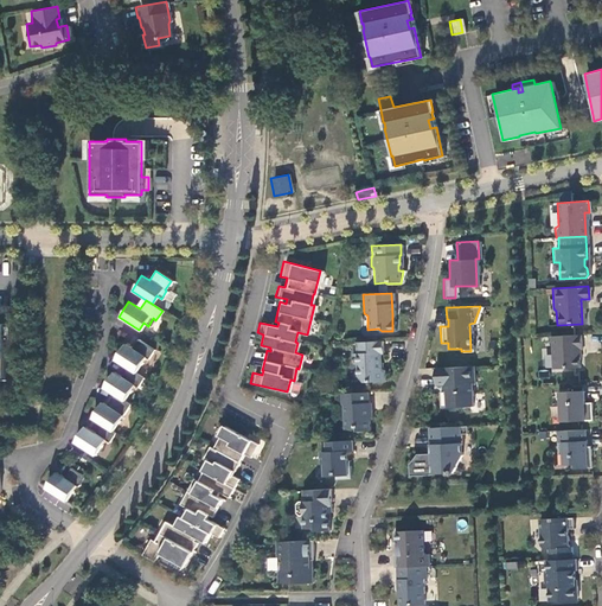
[(549,336),(550,368),(577,367),(576,349),(580,349),(578,335),(549,336)]
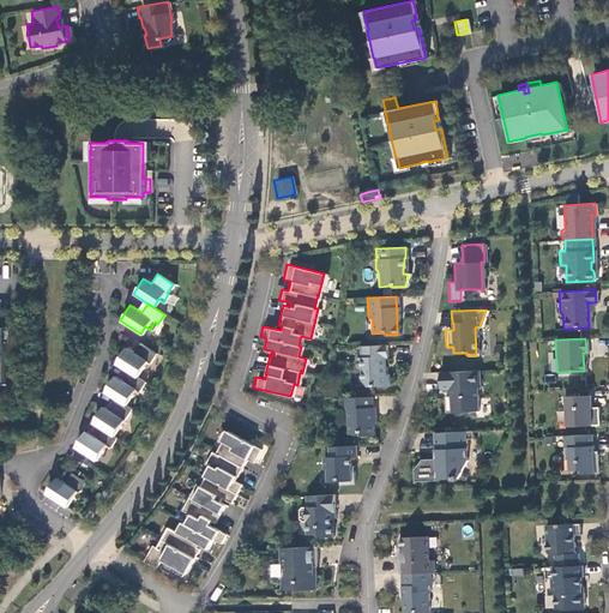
[(125,348),(114,364),(126,372),(134,377),(145,361),(148,364),(154,353),(137,343),(131,352),(125,348)]
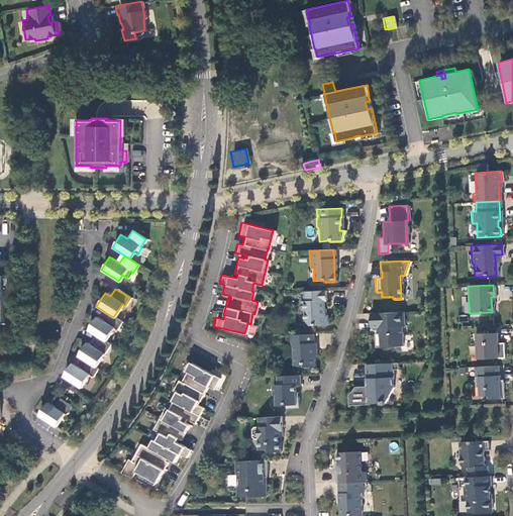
[(325,300),(324,290),(302,291),(302,301),(303,320),(308,325),(325,324),(325,314),(323,312),(322,300),(325,300)]
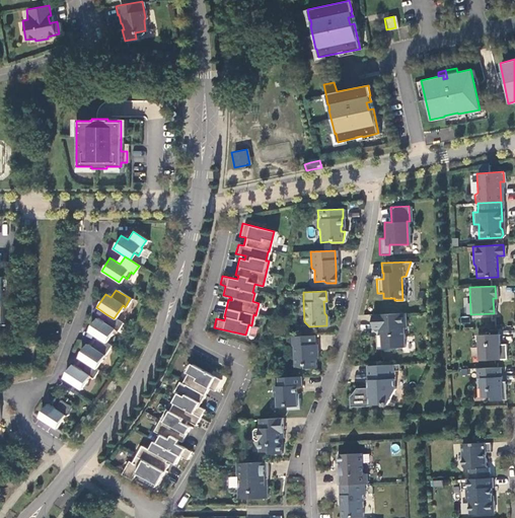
[(402,312),(369,314),(370,328),(378,327),(379,335),(374,335),(374,348),(402,347),(401,327),(403,327),(402,312)]
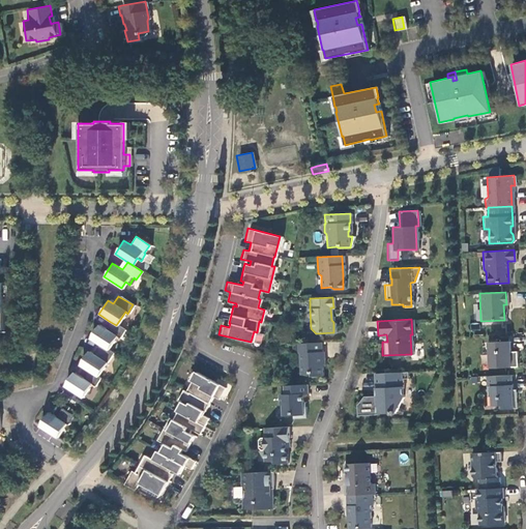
[(104,328),(97,324),(89,339),(97,344),(107,350),(115,336),(118,338),(123,329),(116,325),(109,321),(104,328)]
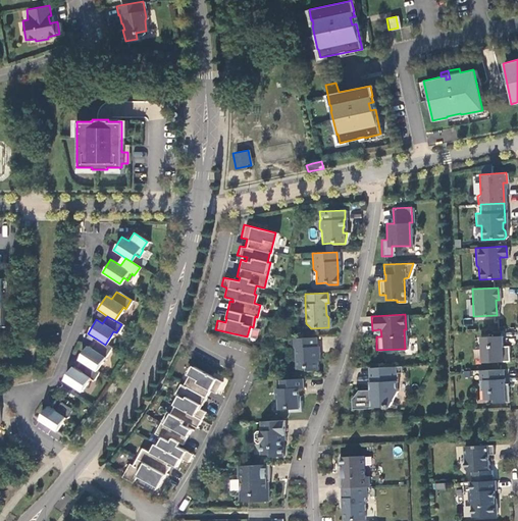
[(501,346),(500,335),(477,336),(477,343),(479,343),(480,362),(507,361),(507,346),(501,346)]
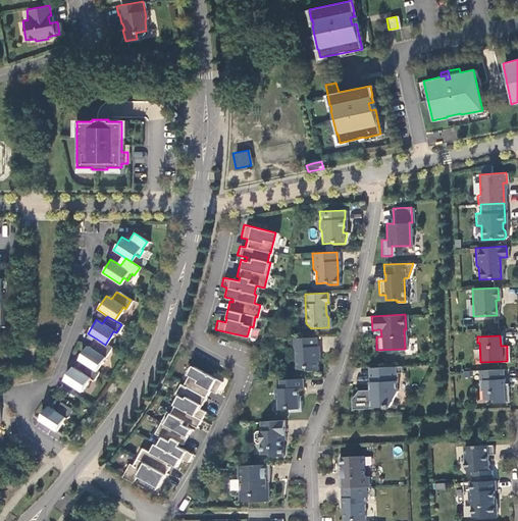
[(315,352),(314,336),(292,337),(292,348),(294,348),(295,357),(294,358),(294,368),(305,367),(305,370),(316,369),(315,361),(318,361),(317,352),(315,352)]
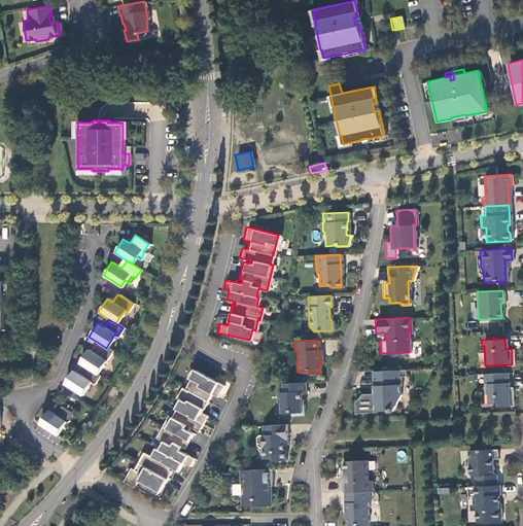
[(86,349),(78,362),(86,367),(96,374),(110,351),(106,348),(97,342),(91,351),(86,349)]
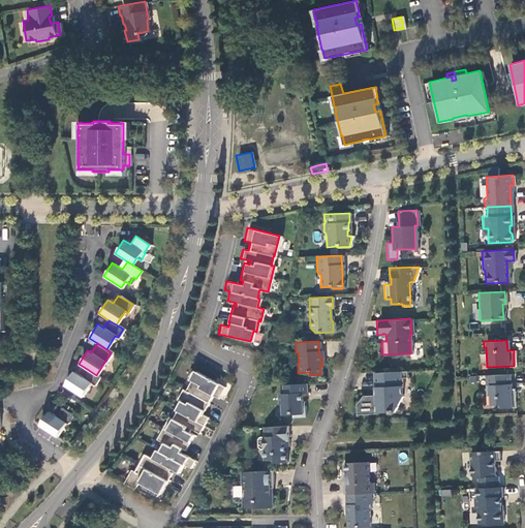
[(63,384),(81,396),(90,383),(93,385),(98,377),(96,375),(87,369),(82,377),(72,371),(63,384)]
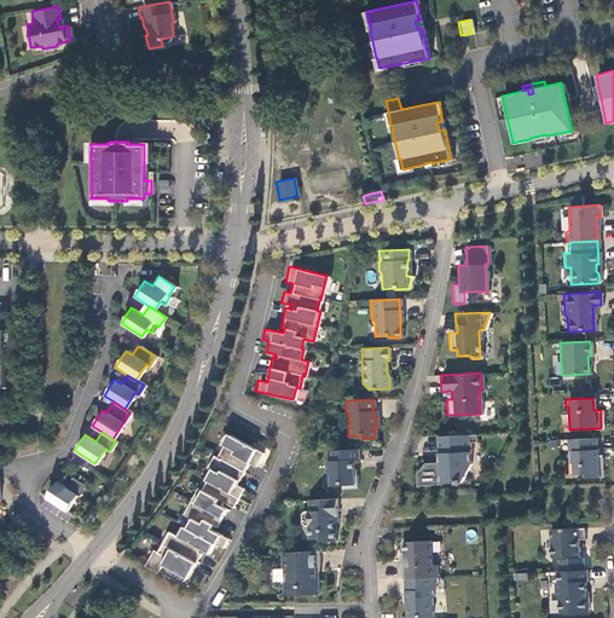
[(261,452),(227,434),(215,457),(212,456),(206,466),(209,468),(203,479),(204,480),(200,490),(195,487),(181,514),(189,518),(184,527),(180,526),(175,536),(167,531),(155,552),(151,549),(143,565),(156,572),(160,565),(171,571),(169,575),(180,581),(183,577),(185,578),(198,553),(195,552),(197,548),(207,553),(212,543),(220,548),(225,538),(208,529),(210,525),(214,527),(224,509),(219,506),(221,502),(231,507),(241,489),(235,485),(242,472),(247,462),(253,467),(261,452)]
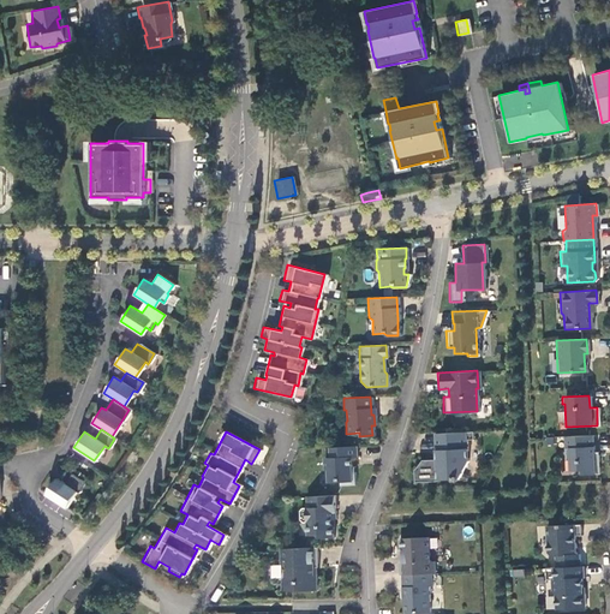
[(471,439),(471,431),(432,433),(432,451),(437,454),(434,459),(419,459),(413,469),(412,469),(412,482),(435,481),(435,480),(452,478),(456,478),(458,478),(465,460),(464,439),(471,439)]
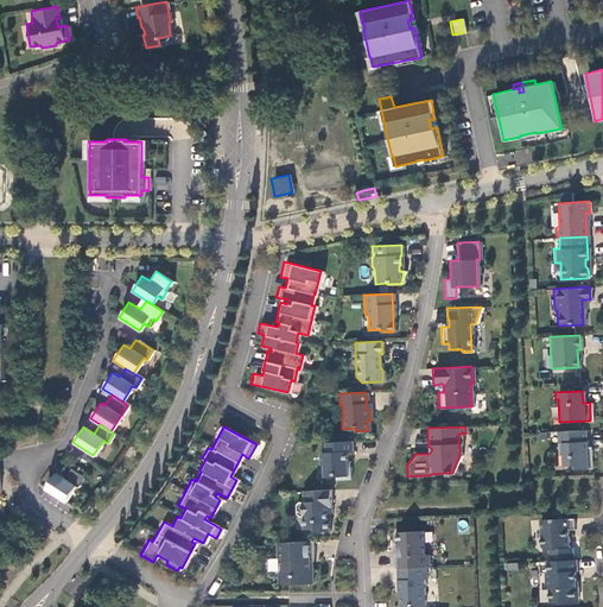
[(584,430),(558,431),(559,455),(564,454),(564,465),(577,465),(577,468),(590,468),(589,449),(584,449),(584,430)]
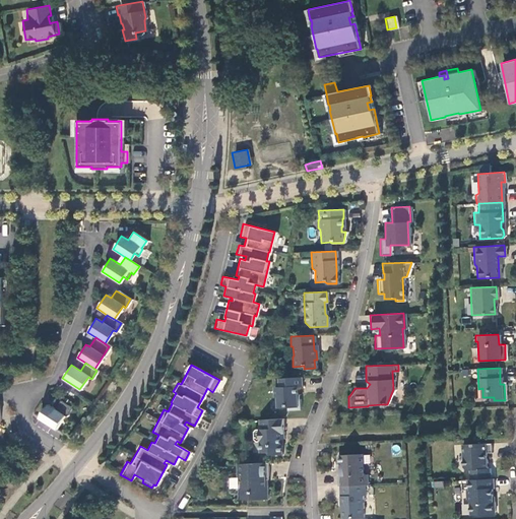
[(299,377),(276,378),(276,386),(271,387),(272,397),(274,397),(275,407),(285,407),(285,410),(298,409),(298,398),(296,398),(295,386),(300,386),(299,377)]
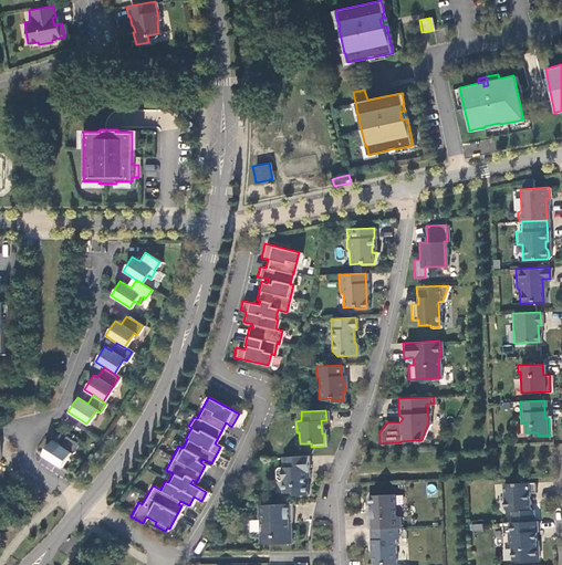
[(64,436),(58,445),(50,440),(41,454),(60,467),(69,452),(71,453),(76,443),(64,436)]
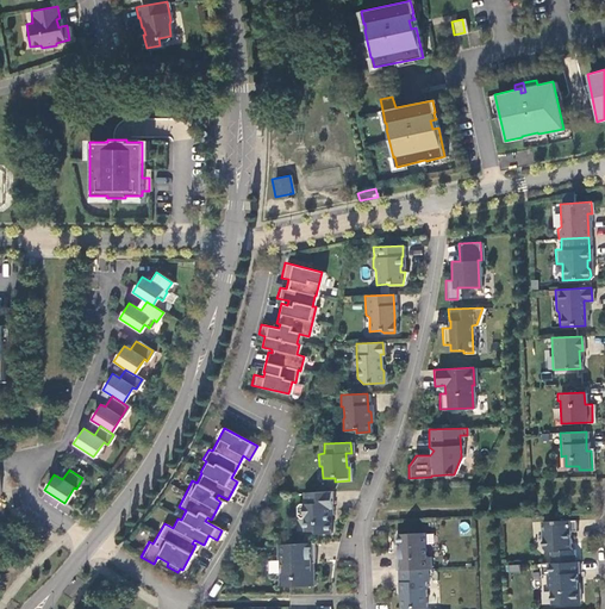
[(330,491),(301,492),(301,503),(298,503),(295,507),(295,515),(299,517),(301,517),(303,530),(312,530),(316,533),(329,533),(328,521),(326,520),(326,514),(331,514),(330,491)]
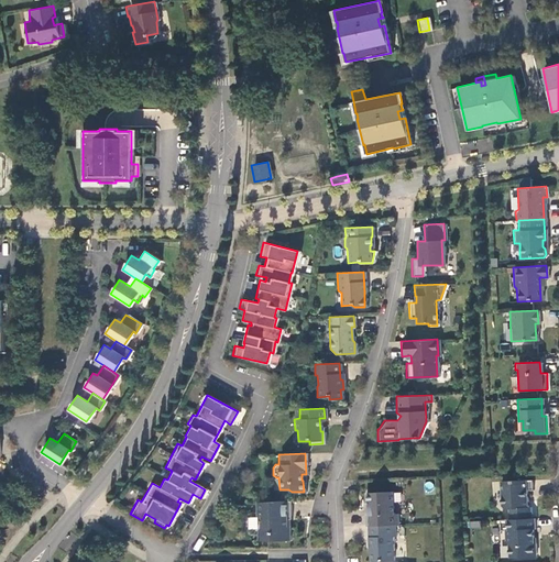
[(529,480),(499,481),(500,506),(503,508),(506,508),(506,519),(528,518),(528,507),(525,507),(524,489),(530,489),(529,480)]
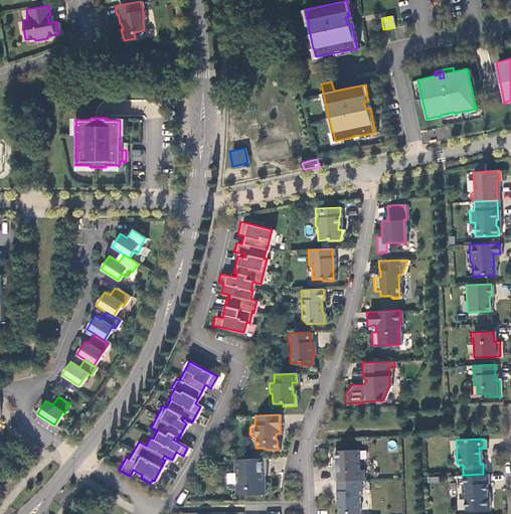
[(332,471),(333,481),(334,481),(359,480),(362,479),(361,470),(357,470),(356,449),(331,451),(332,460),(334,460),(335,471),(332,471)]
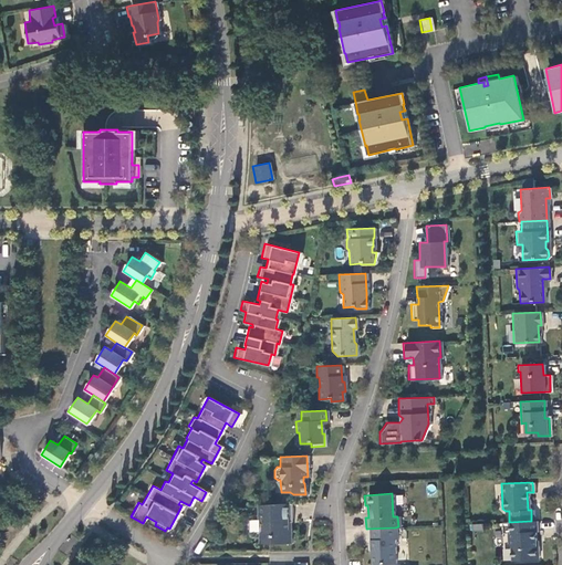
[(290,522),(290,503),(256,504),(256,519),(260,519),(260,529),(258,532),(257,543),(289,543),(289,527),(287,527),(287,522),(290,522)]
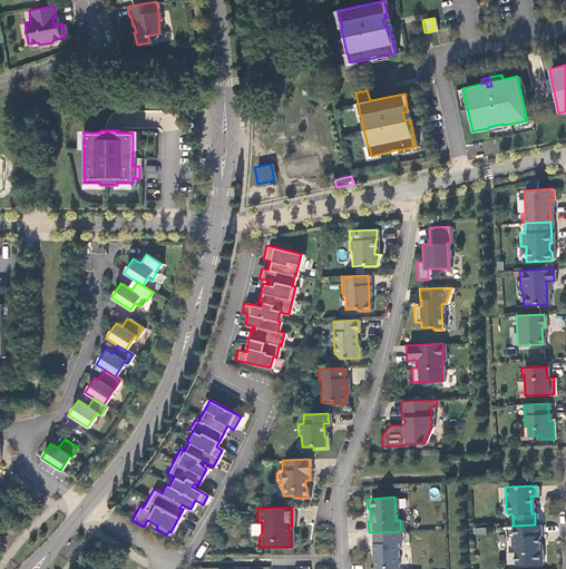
[(255,522),(246,523),(247,535),(256,533),(255,522)]
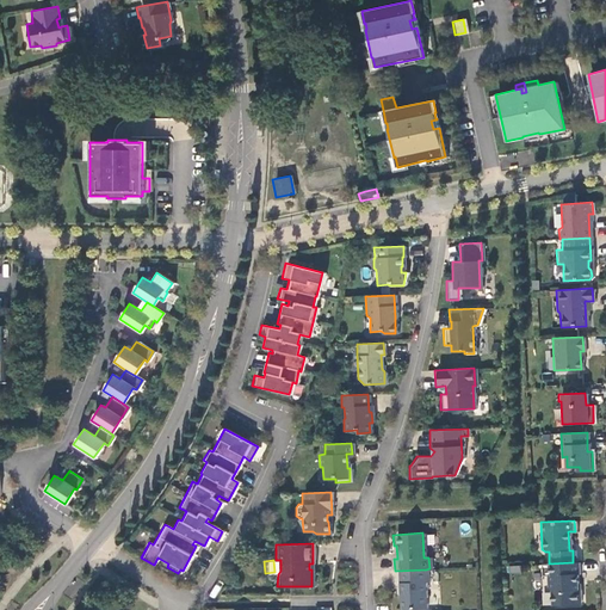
[(576,573),(576,562),(573,562),(549,564),(539,564),(539,575),(545,575),(545,587),(549,591),(550,605),(575,604),(577,601),(577,590),(574,590),(574,584),(575,584),(575,574),(576,573)]
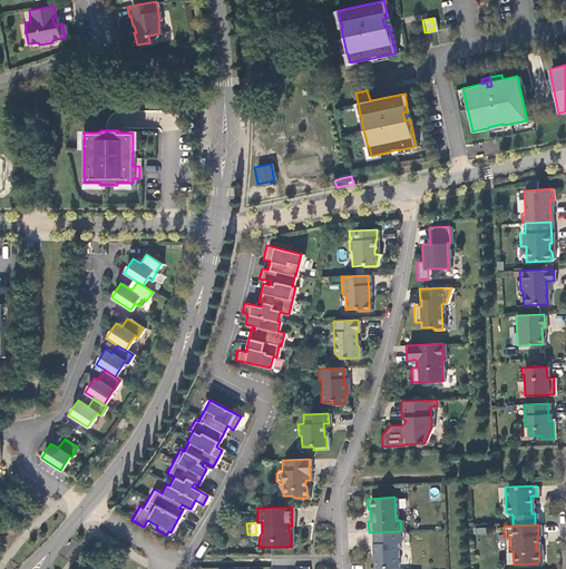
[(398,542),(398,531),(370,532),(371,552),(372,552),(373,568),(396,567),(394,542),(398,542)]
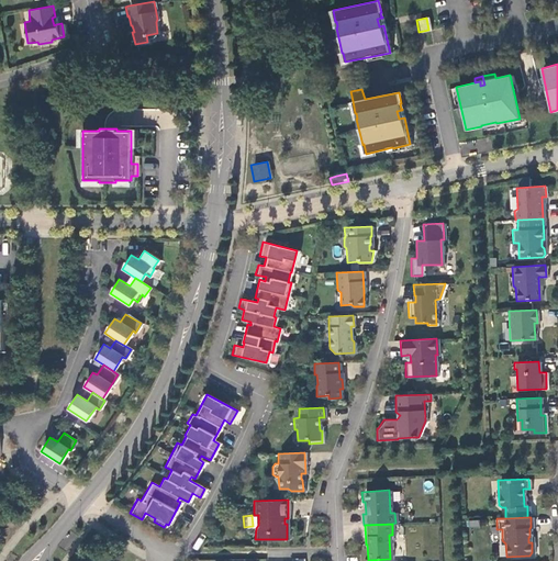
All buildings are outlined.
